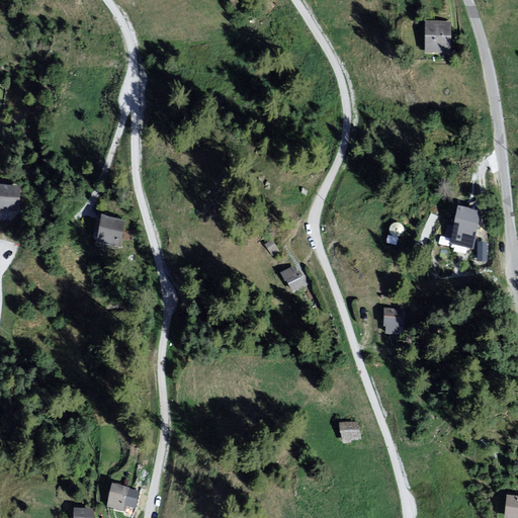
[(449,24),(425,23),(425,55),(449,55),(449,24)]
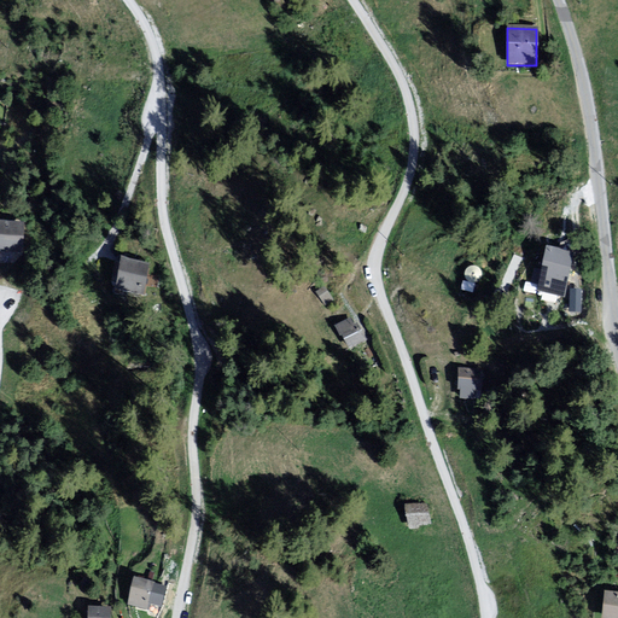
[(23,221),(0,220),(0,250),(23,251),(23,221)]
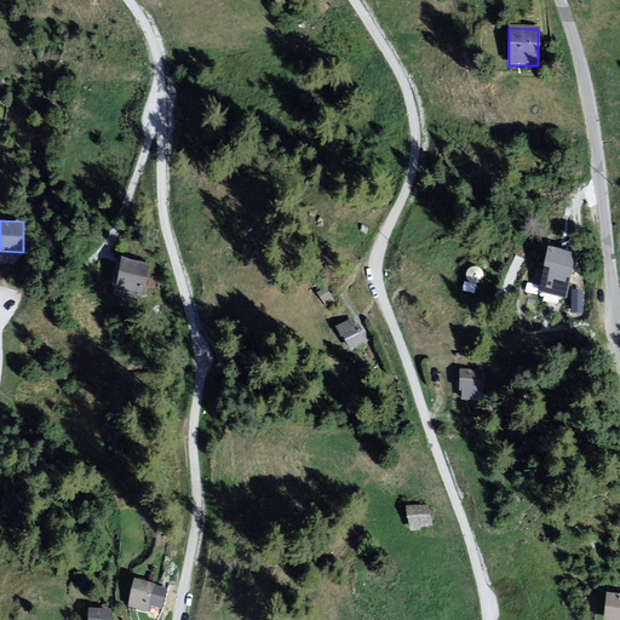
[(578,250),(549,244),(539,288),(567,294),(578,250)]
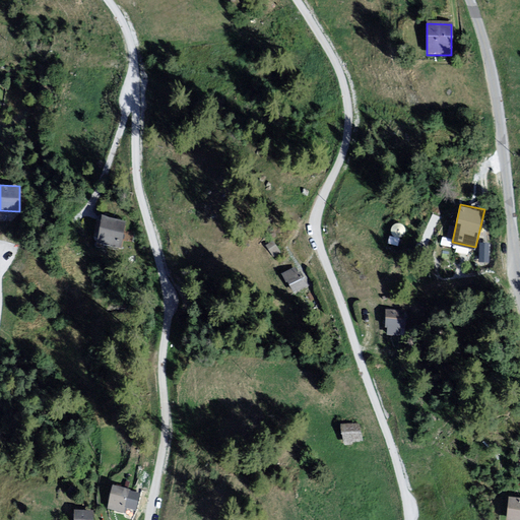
[(127,225),(103,221),(99,246),(122,251),(127,225)]
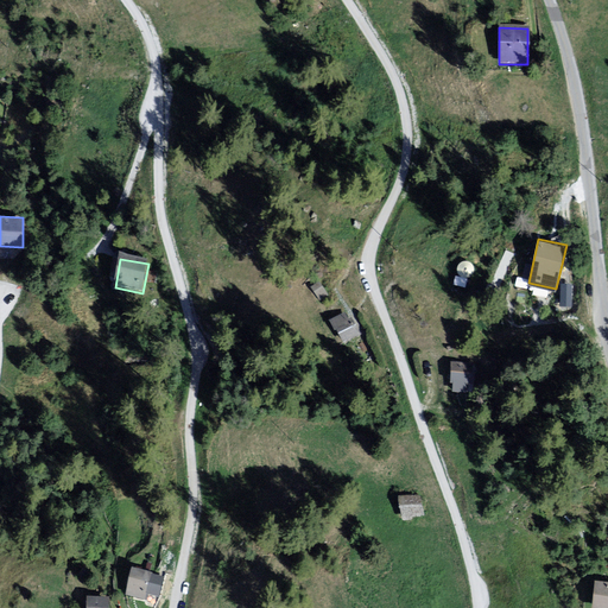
[(320,282),(310,287),(318,301),(328,296),(320,282)]
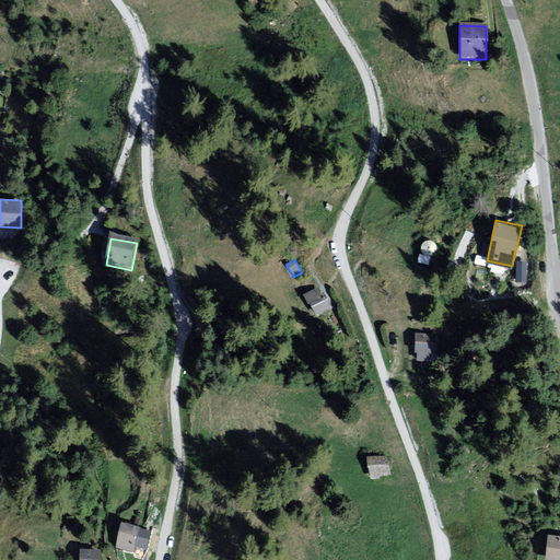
[(318,286),(303,295),(316,316),(333,306),(318,286)]
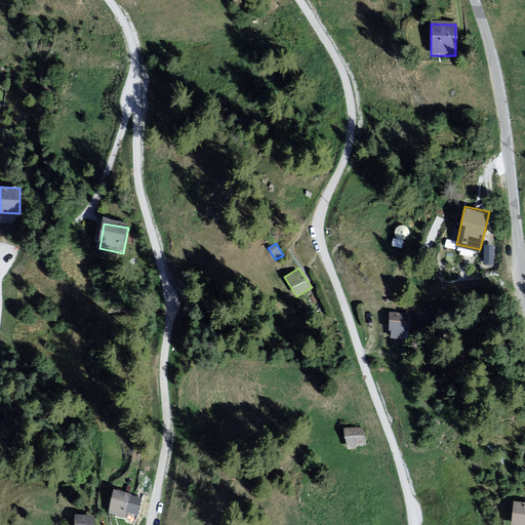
[(389,312),(388,332),(409,334),(411,314),(389,312)]
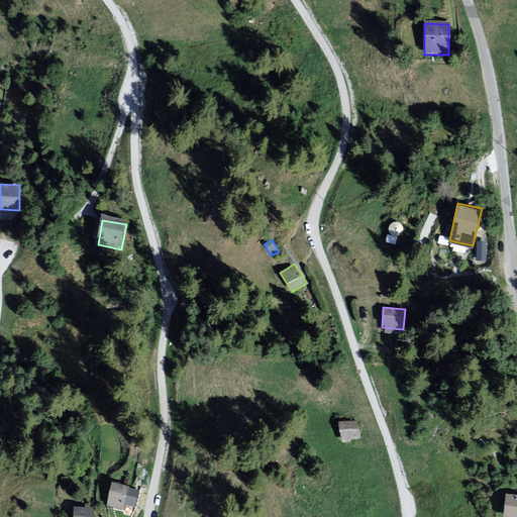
[(357,420),(339,421),(341,440),(358,438),(357,420)]
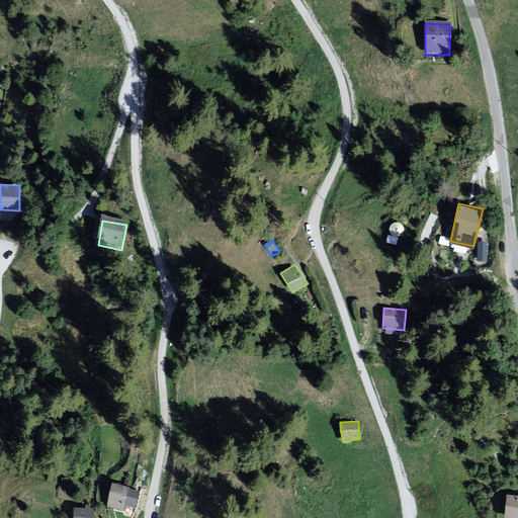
[(130,490),(112,485),(105,509),(120,514),(123,504),(134,508),(137,497),(128,495),(130,490)]
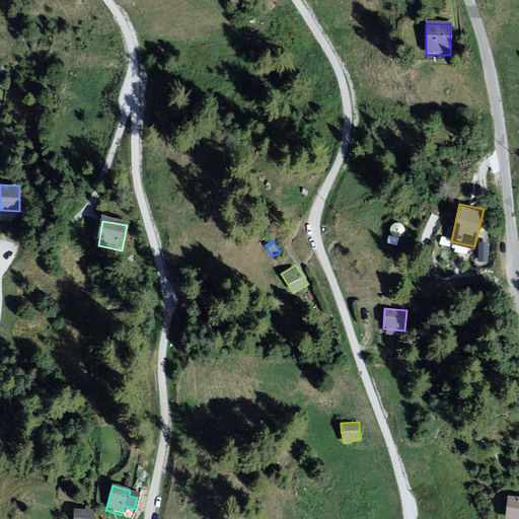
[(506,518),(505,518),(518,518),(518,496),(509,495),(506,518)]
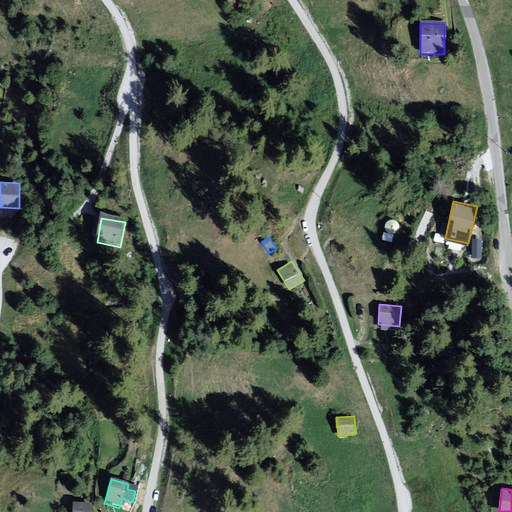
All buildings are outlined.
